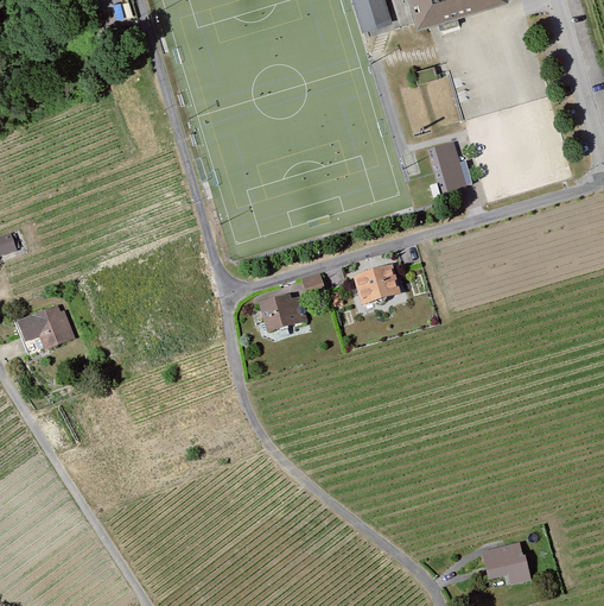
[(351,0),(360,31),(389,23),(383,0),(351,0)]
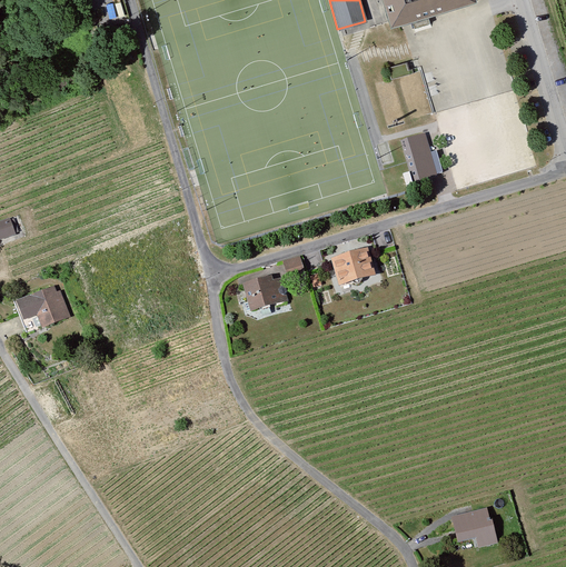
[(383,0),(390,25),(470,0),(383,0)]
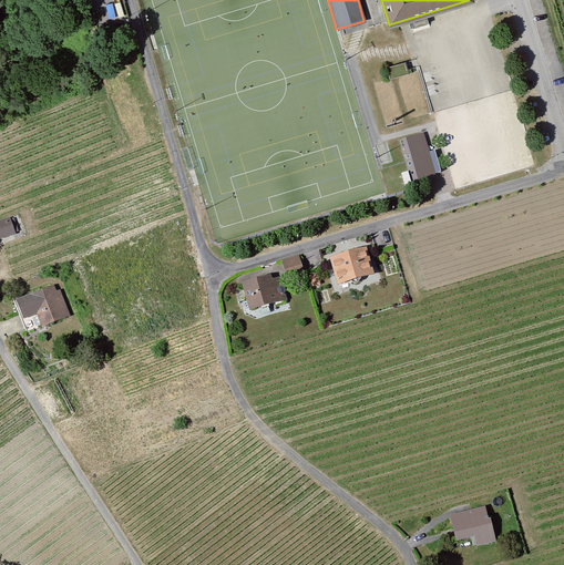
[(424,133),(406,137),(417,178),(436,173),(424,133)]
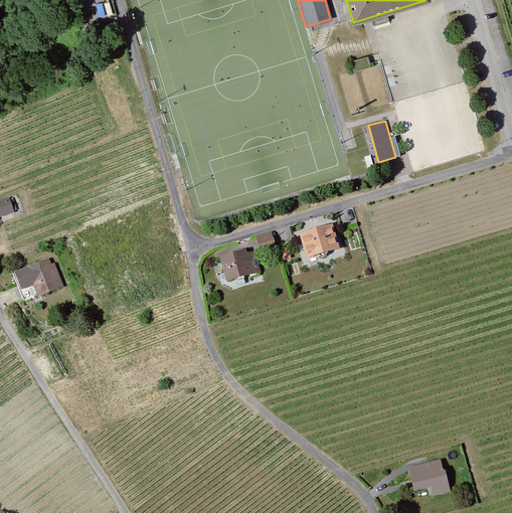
[(13,195),(0,198),(0,217),(19,211),(13,195)]
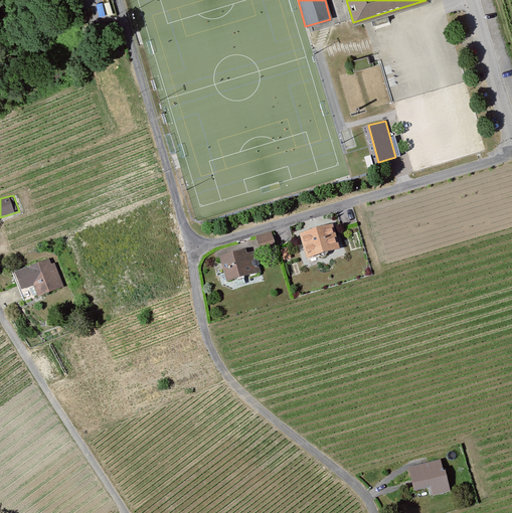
[(336,223),(301,233),(307,257),(343,246),(336,223)]
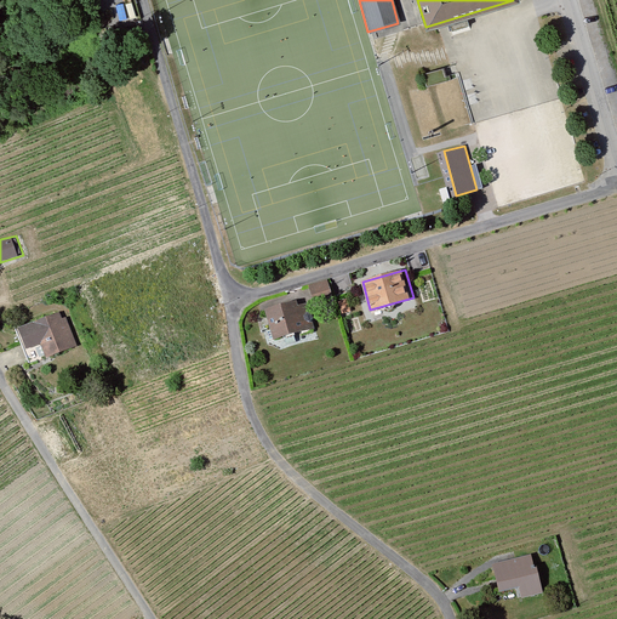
[(331,278),(313,284),(318,304),(337,297),(331,278)]
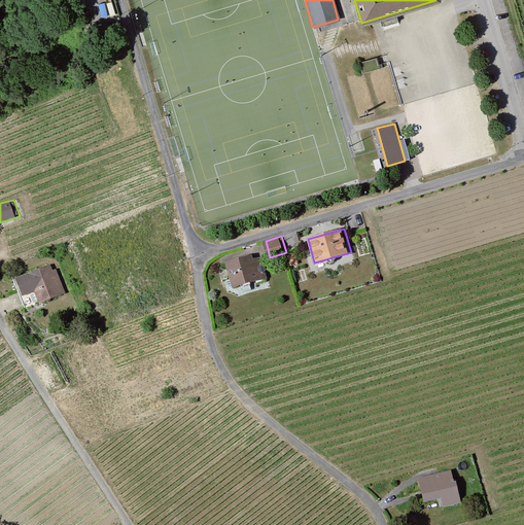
[(259,250),(222,261),(231,288),(267,278),(259,250)]
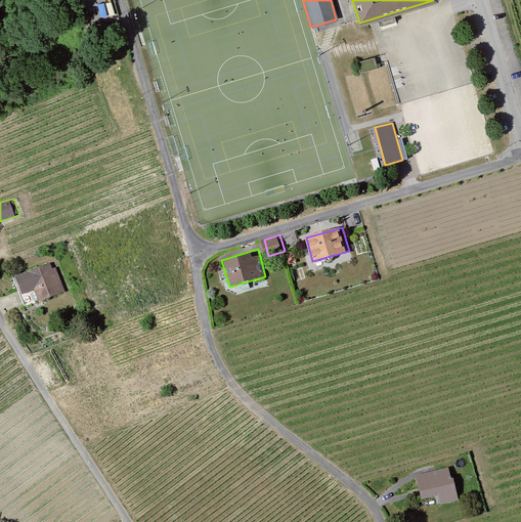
[(297,250),(290,252),(293,262),(300,260),(297,250)]
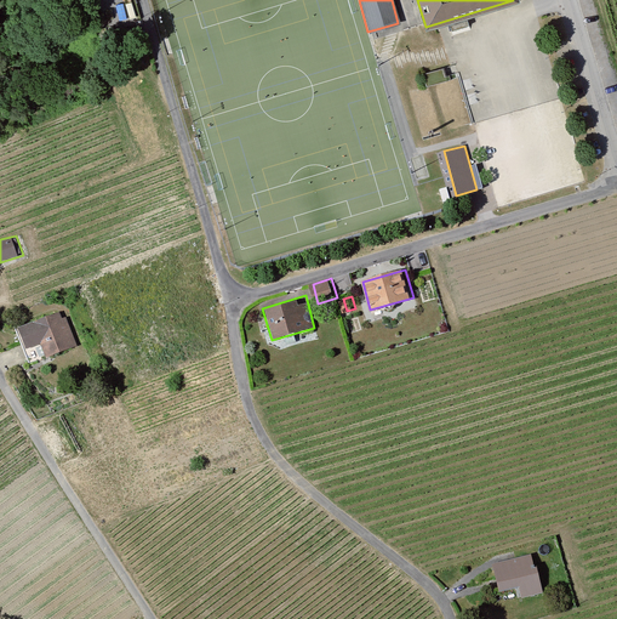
[(67,306),(16,325),(30,362),(80,342),(67,306)]
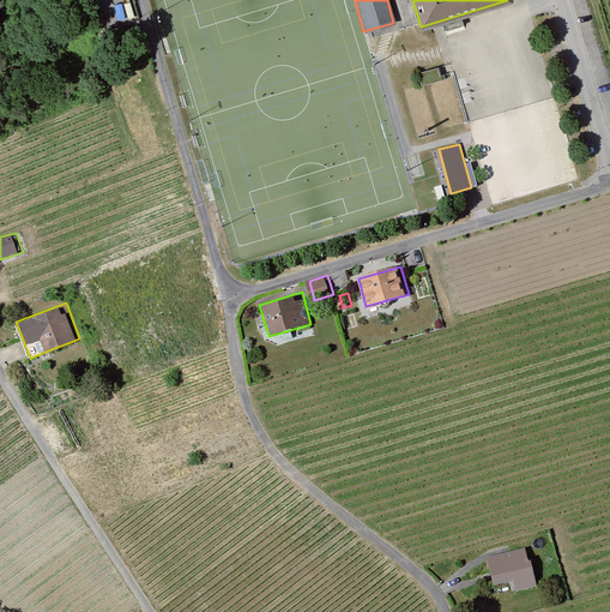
[(526,546),(485,556),(493,586),(513,581),(515,591),(536,585),(526,546)]
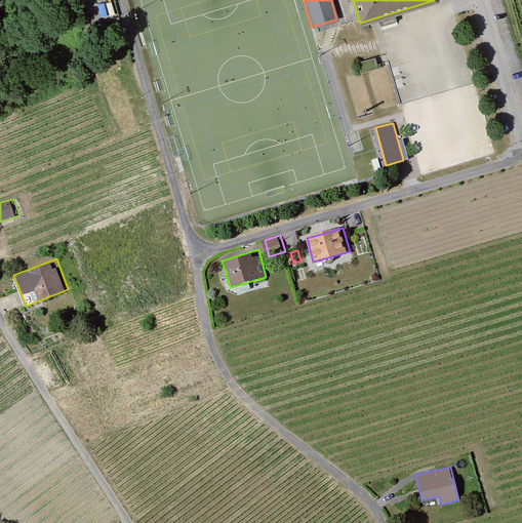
All buildings are outlined.
